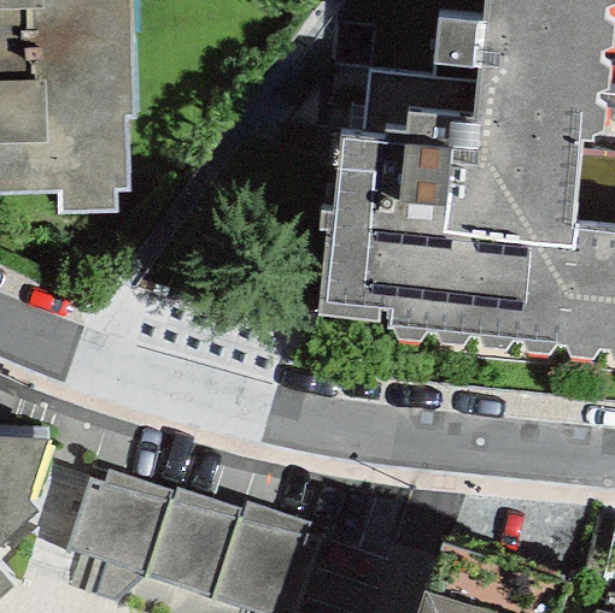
[(0,0),(0,41),(133,39),(132,0),(0,0)]
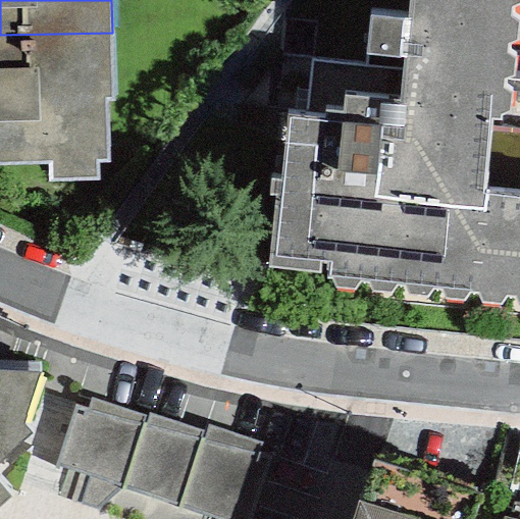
[(275,193),(269,265),(320,270),(320,260),(327,260),(326,275),(331,275),(336,286),(355,288),(359,279),(369,279),(373,290),(393,290),(397,283),(404,283),(408,293),(427,295),(432,288),(440,289),(444,297),(464,299),(469,292),(480,292),(483,300),(502,303),(507,295),(514,295),(518,305),(519,305),(519,76),(514,76),(516,50),(511,46),(511,42),(519,38),(519,13),(514,10),(514,5),(519,3),(519,0),(409,0),(407,16),(370,13),(366,64),(312,59),(305,118),(288,113),(280,177),(271,177),(270,193),(275,193)]
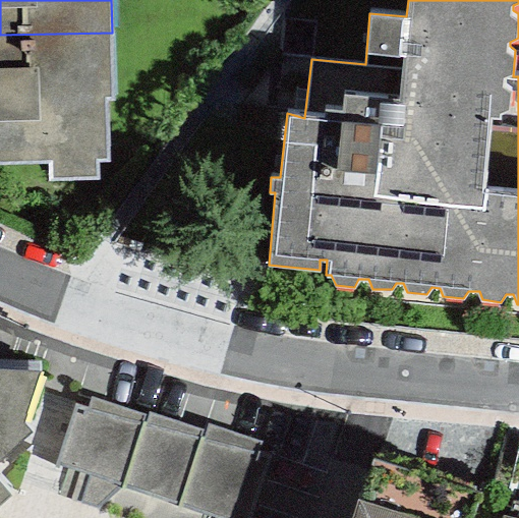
[(114,100),(112,33),(0,35),(0,161),(52,161),(53,177),(97,176),(96,160),(108,160),(107,100),(114,100)]
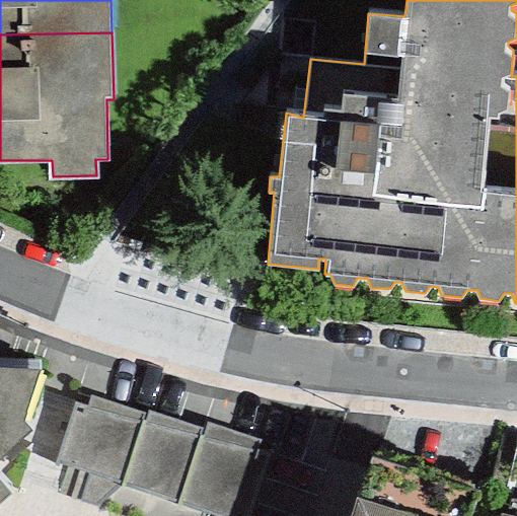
[(0,501),(10,493),(0,478),(0,454),(31,428),(24,419),(40,368),(0,366),(0,501)]
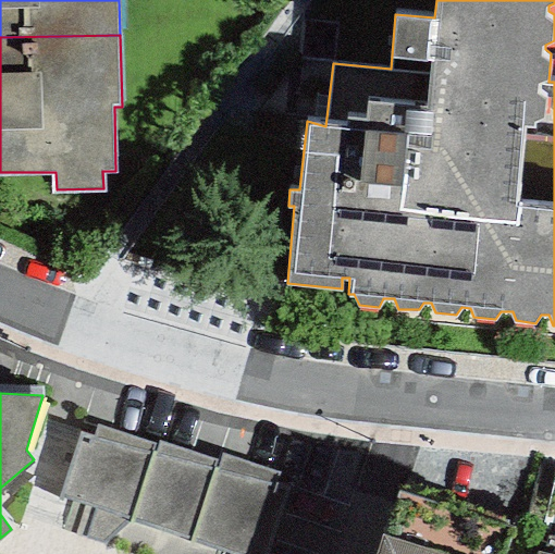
[(82,432),(61,494),(224,551),(234,553),(266,553),(291,484),(275,479),(278,471),(225,453),(223,462),(162,441),(161,445),(99,425),(95,436),(82,432)]
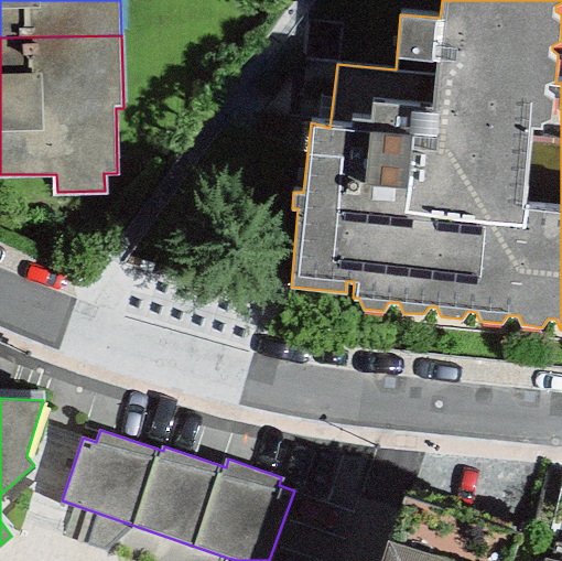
[(404,495),(382,560),(509,560),(519,532),(404,495)]
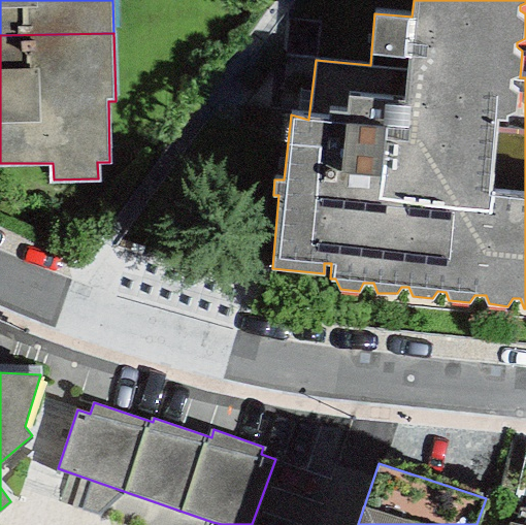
All buildings are outlined.
